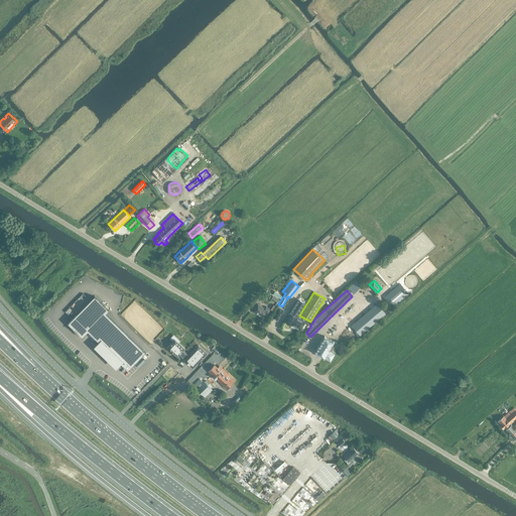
[(109,309),(95,295),(91,299),(73,317),(69,321),(83,336),(89,330),(100,341),(96,345),(117,367),(122,363),(128,369),(146,351),(107,311),(109,309)]
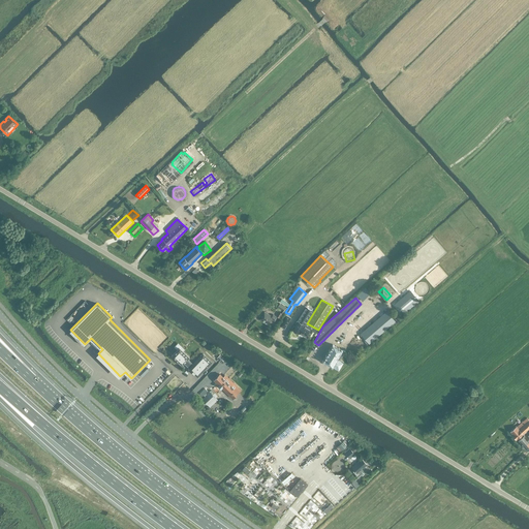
[(280,303),(278,307),(282,309),(281,311),(283,313),(286,308),(280,303)]
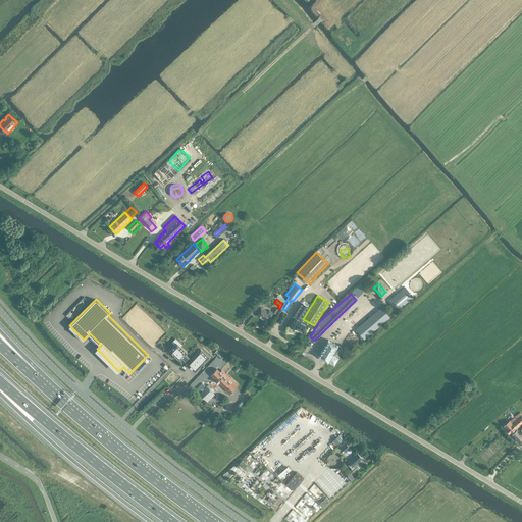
[(398,305),(401,309),(408,303),(404,299),(398,305)]
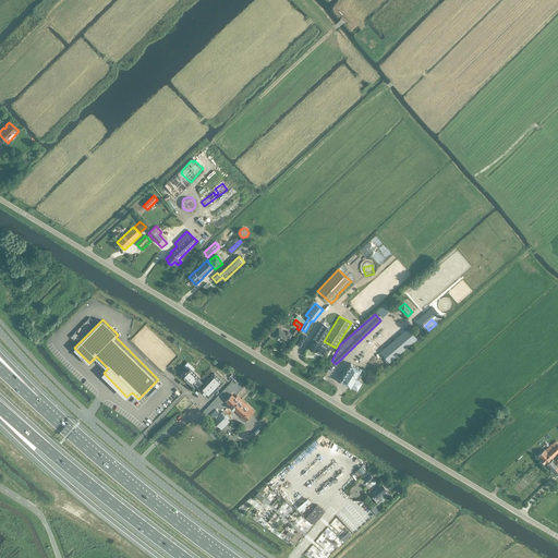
[(322,324),(307,347),(316,352),(316,351),(322,343),(331,325),(324,320),(322,324)]
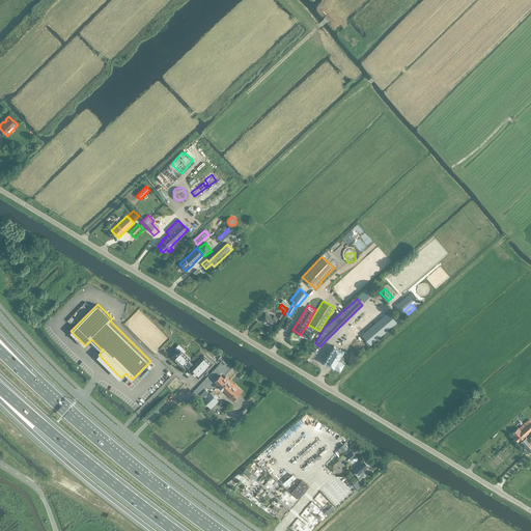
[(276,322),(278,318),(274,316),(273,317),(266,312),(261,319),(269,326),(273,319),(276,322)]
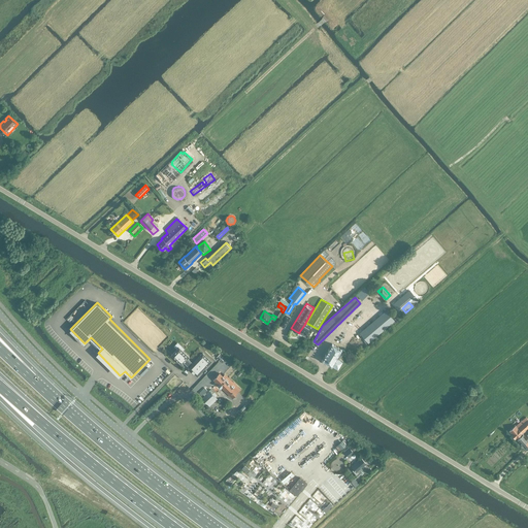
[(373,320),(369,318),(360,311),(358,316),(351,328),(356,332),(358,333),(360,330),(361,330),(361,331),(366,333),(371,325),(375,328),(378,323),(380,321),(374,318),(373,320)]
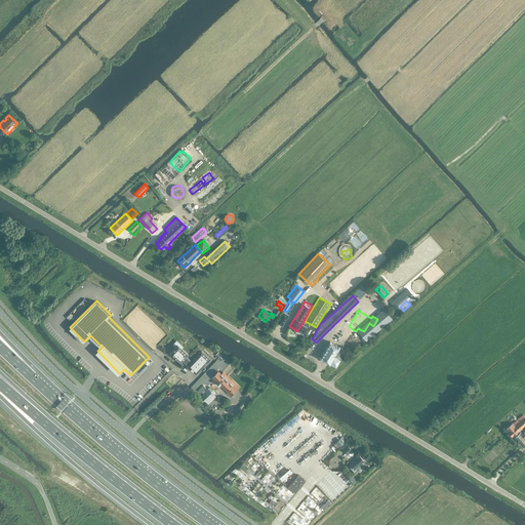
[(284,313),(277,323),(282,326),(289,316),(284,313)]
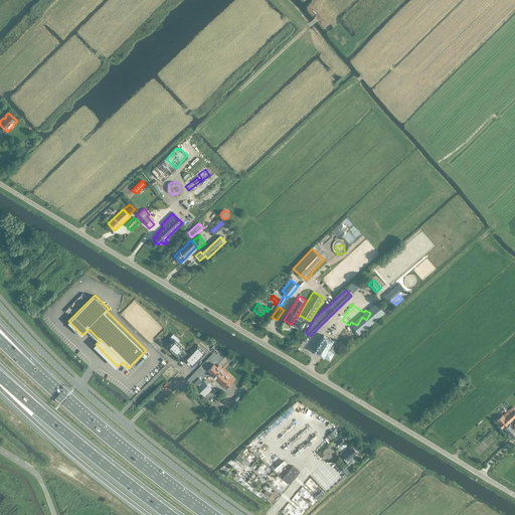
[(304,322),(297,317),(292,324),(296,326),(300,329),(304,322)]
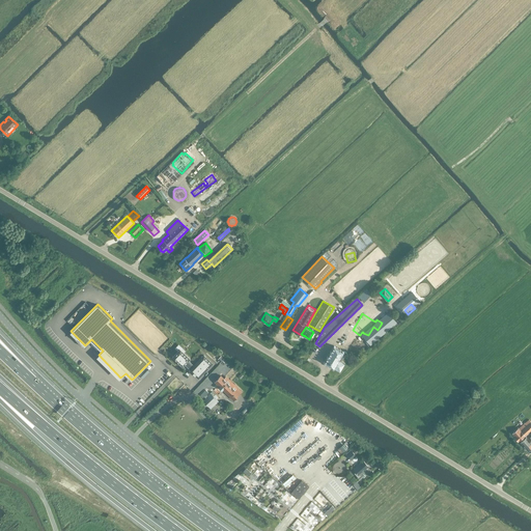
[(348,350),(358,334),(353,330),(342,346),(337,343),(335,346),(334,346),(324,363),(334,368),(334,367),(335,366),(340,358),(343,360),(343,359),(346,354),(348,355),(351,352),(348,350)]
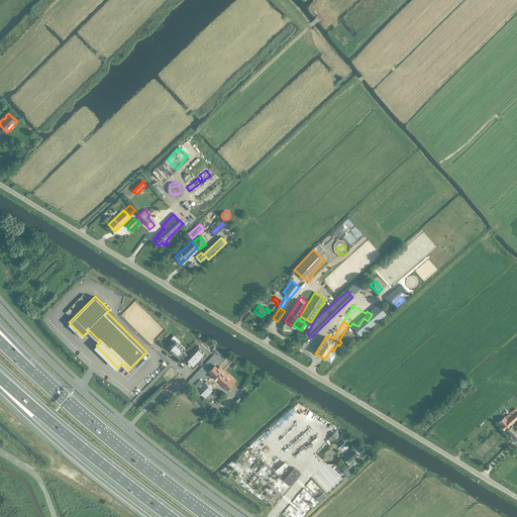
[(185,348),(176,339),(169,347),(178,356),(180,354),(185,359),(189,355),(183,350),(185,348)]
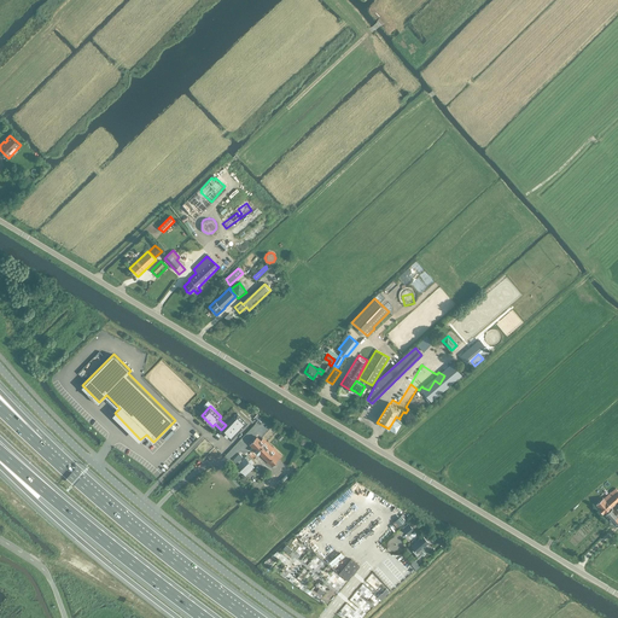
[(220,431),(231,441),(248,424),(237,413),(226,425),(221,430),(220,431)]
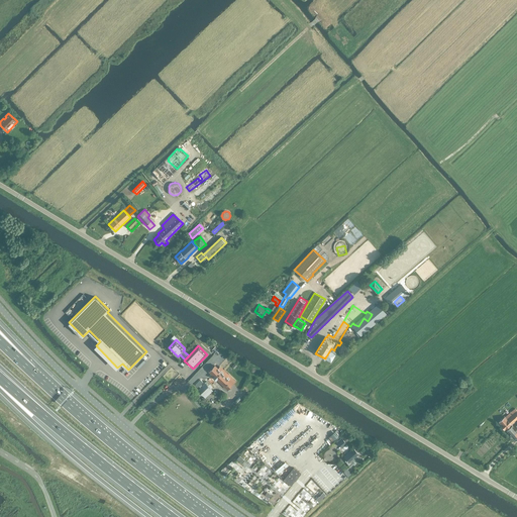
[(325,357),(331,362),(333,357),(335,358),(339,352),(334,349),(334,350),(331,348),(326,356),(325,357)]
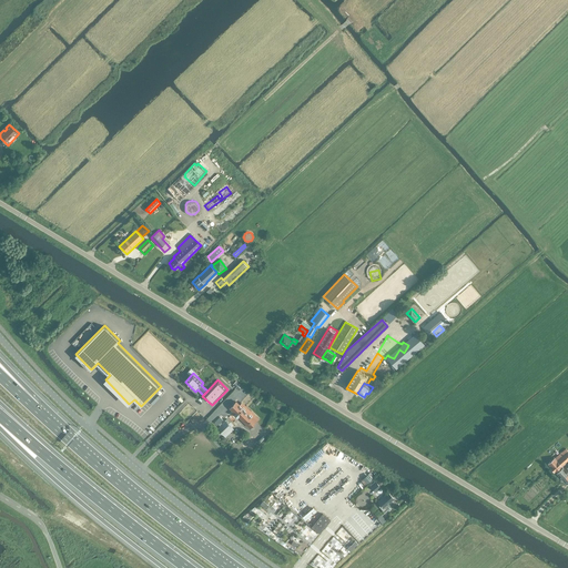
[(237,401),(231,408),(246,424),(251,427),(256,422),(257,421),(260,417),(243,402),(241,404),(237,401)]
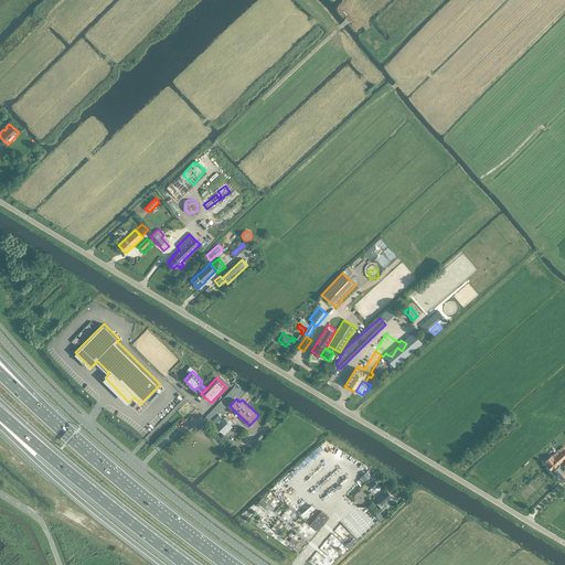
[(227,417),(225,419),(225,418),(216,426),(225,435),(233,426),(231,424),(227,420),(228,419),(227,417)]
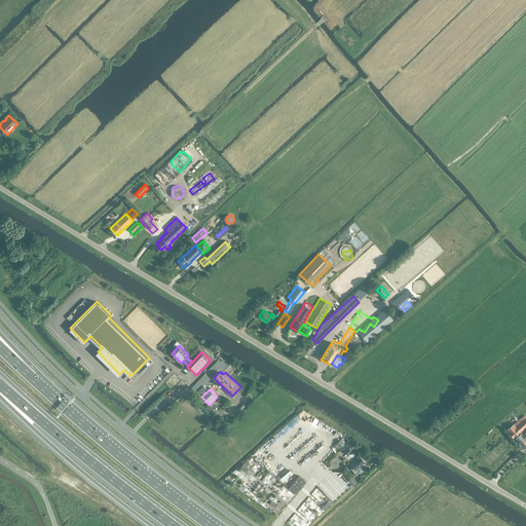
[(510,431),(509,433),(513,437),(518,433),(520,434),(521,433),(522,431),(521,430),(525,425),(525,413),(514,424),(513,424),(508,429),(510,431)]
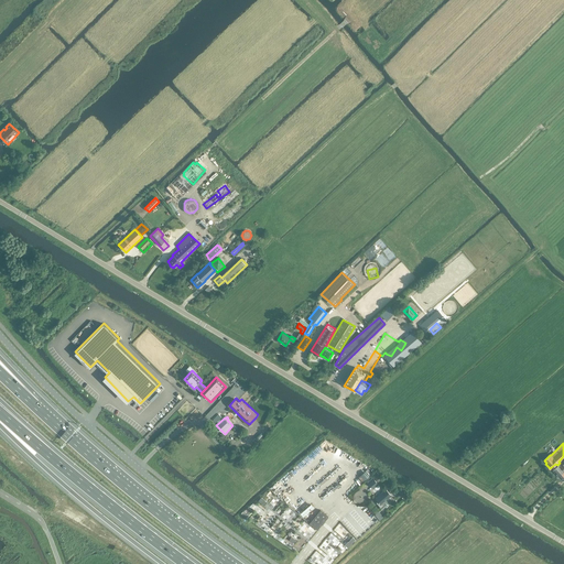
[(563,475),(563,469),(559,464),(557,465),(553,469),(561,478),(563,475)]
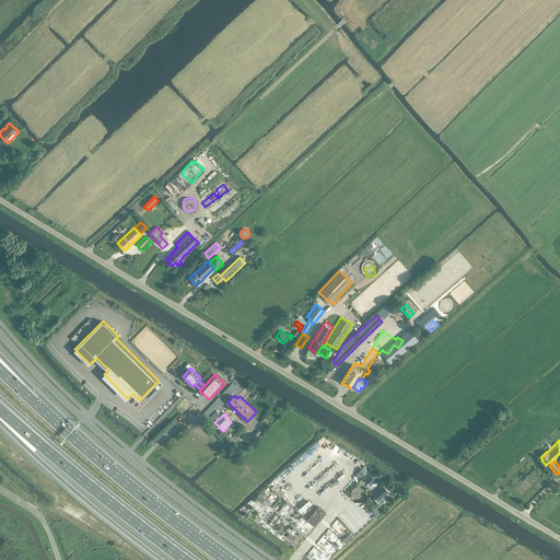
[(375,480),(371,475),(365,479),(370,485),(375,480)]
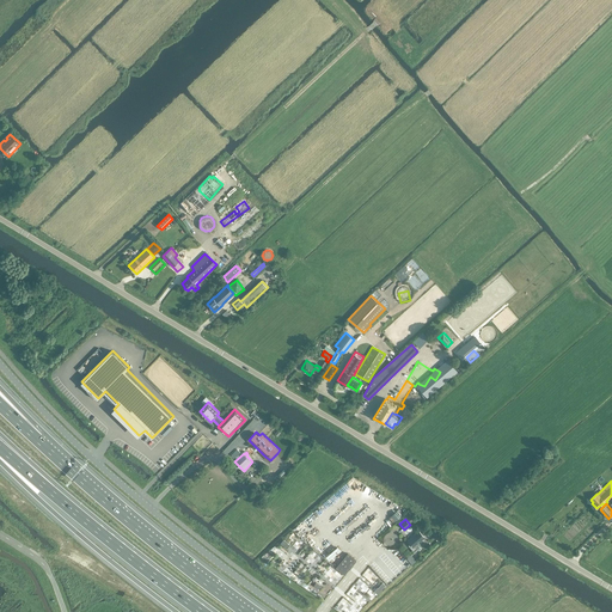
[(429,532),(422,524),(418,527),(426,534),(429,532)]
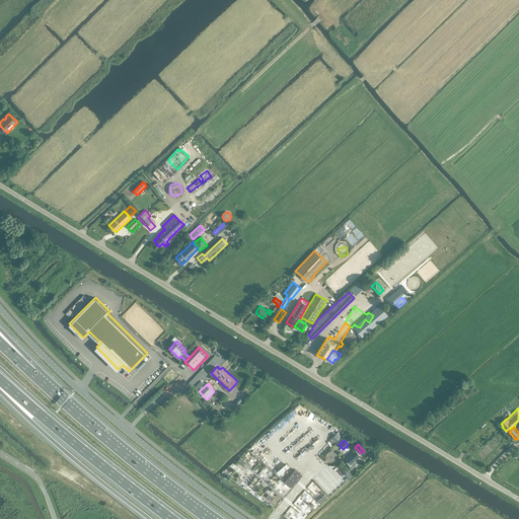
[(360,455),(355,450),(346,458),(348,461),(347,462),(350,466),(356,461),(354,460),(360,455)]
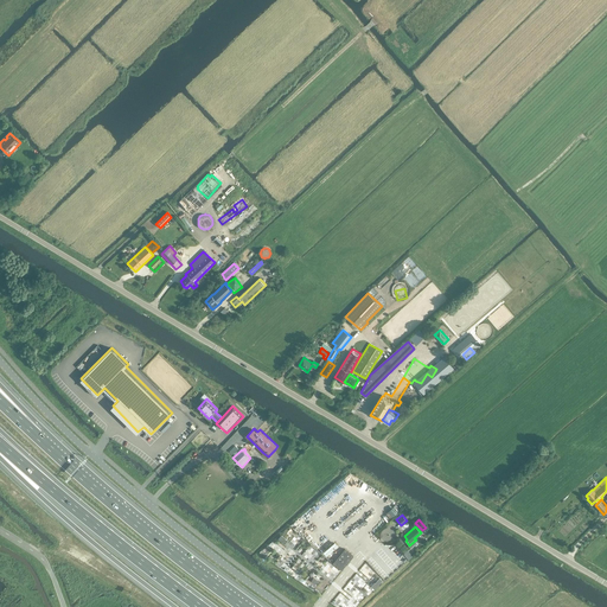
[(275,563),(292,579),(294,576),(298,573),(300,575),(301,572),(299,570),(295,563),(291,566),(288,564),(294,558),(293,557),(296,553),(285,542),(281,547),(287,555),(282,551),(280,548),(278,545),(280,549),(276,550),(272,556),(275,560),(280,554),(281,556),(279,561),(278,561),(275,563)]
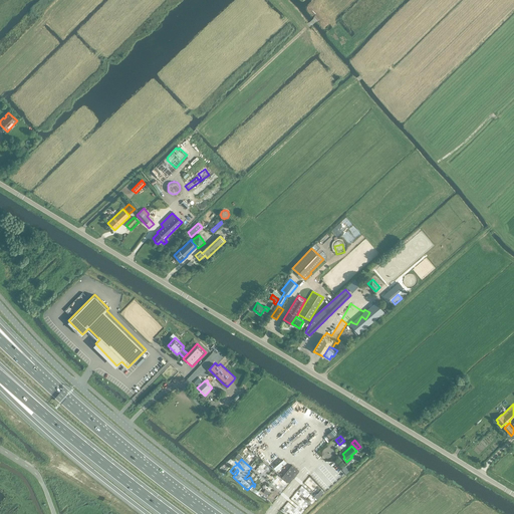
[(292,465),(282,477),(289,483),(299,471),(292,465)]
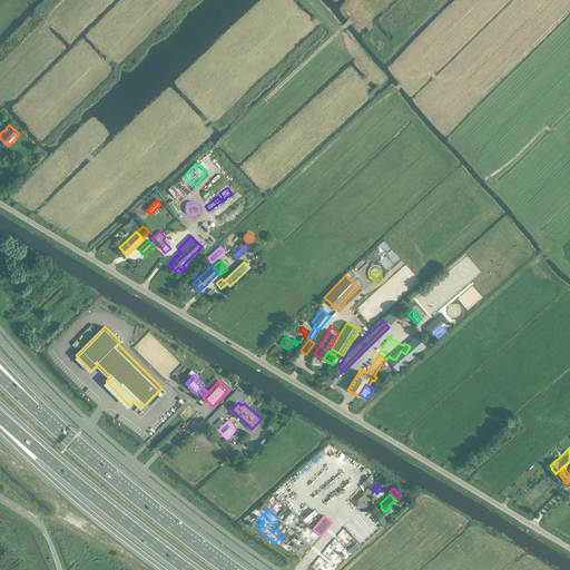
[(282,530),(284,526),(288,528),(291,523),(284,520),(282,524),(279,524),(277,528),(282,530)]
